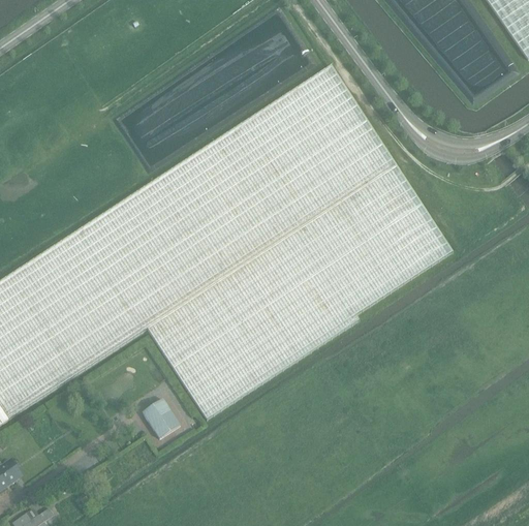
[(487,0),(528,59),(528,58),(528,0),(487,0)]
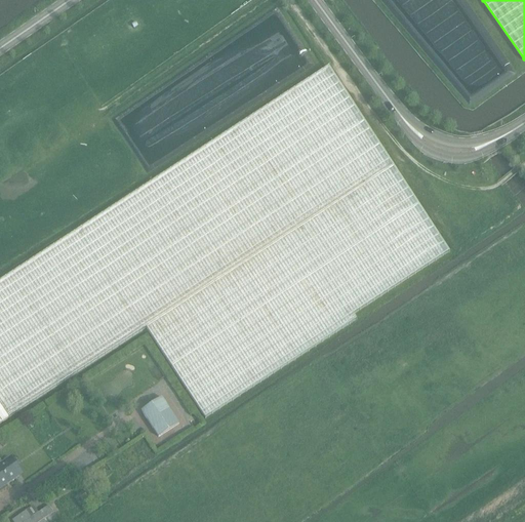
[(357,317),(354,312),(449,248),(328,64),(232,127),(0,278),(0,420),(147,326),(205,415),(357,317)]
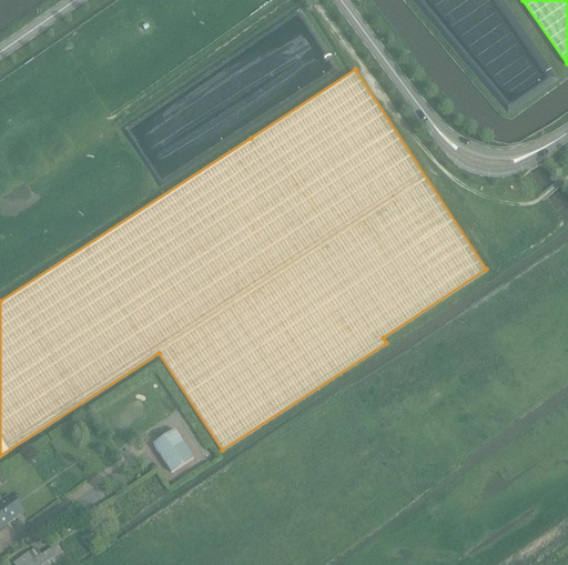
[(175,427),(153,443),(171,471),(194,456),(175,427)]
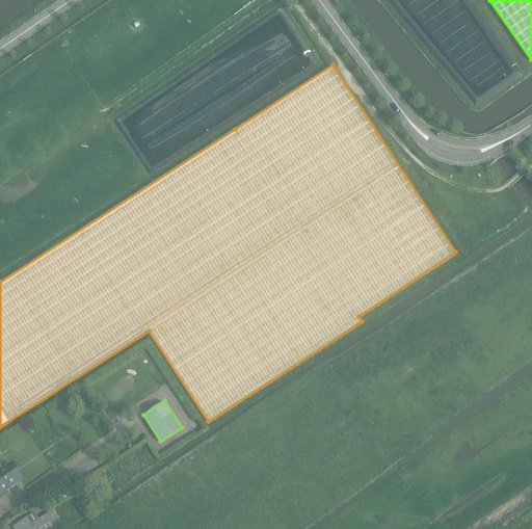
[(6,468),(0,471),(0,493),(23,478),(12,464),(6,468)]
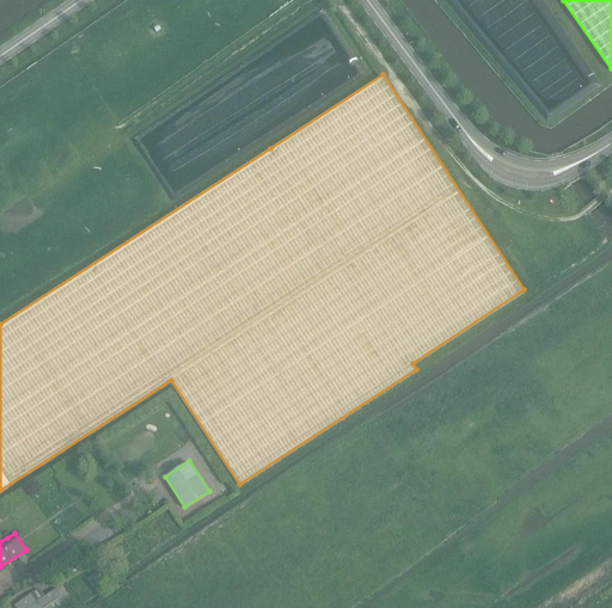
[(63,562),(69,570),(80,563),(75,554),(63,562)]
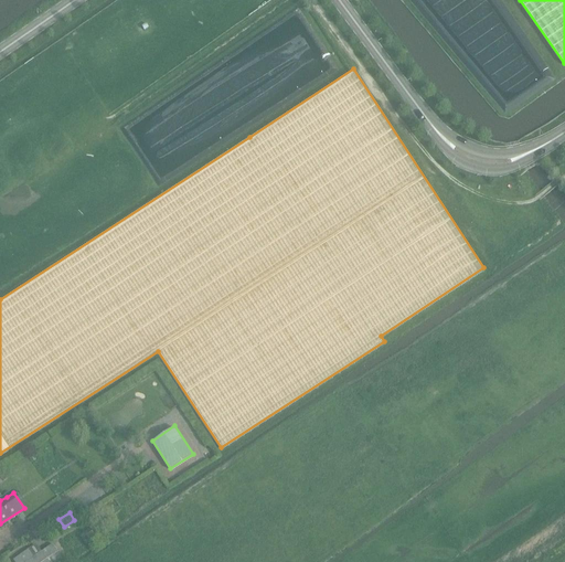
[(29,547),(13,558),(16,561),(65,561),(52,542),(33,554),(29,547)]
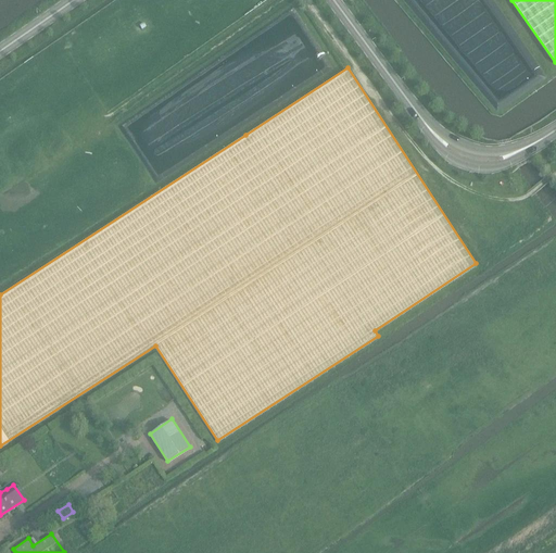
All buildings are outlined.
